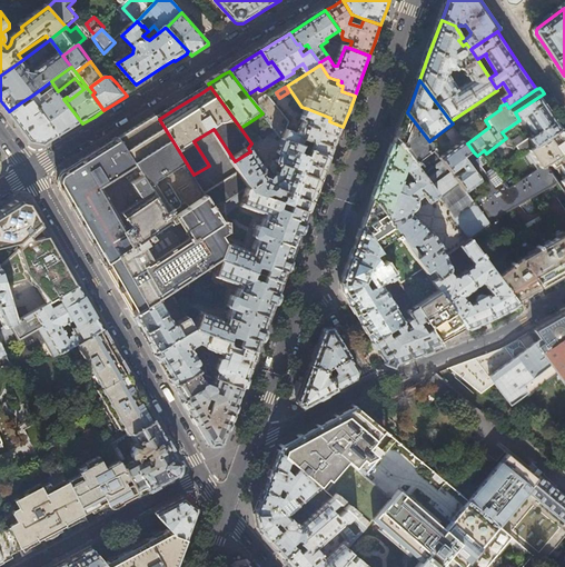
[(38,91),(30,97),(35,102),(61,137),(76,128),(82,123),(63,99),(60,95),(48,103),(38,91)]
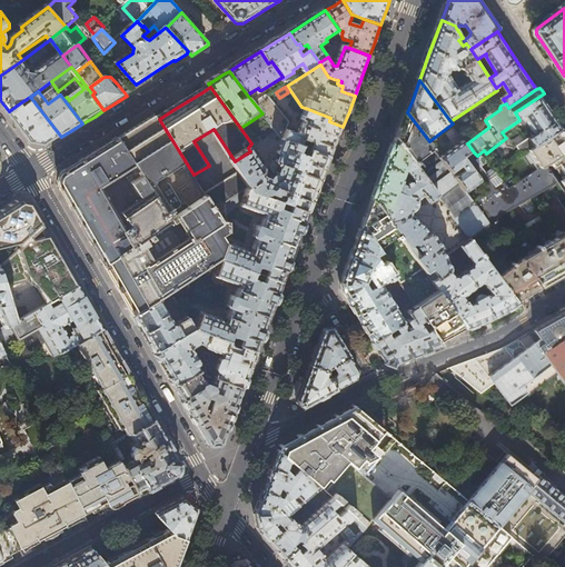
[(523,126),(521,127),(506,138),(513,148),(518,149),(523,156),(534,149),(555,136),(564,129),(564,125),(559,117),(557,119),(552,112),(541,96),(515,112),(519,120),(522,122),(523,126)]
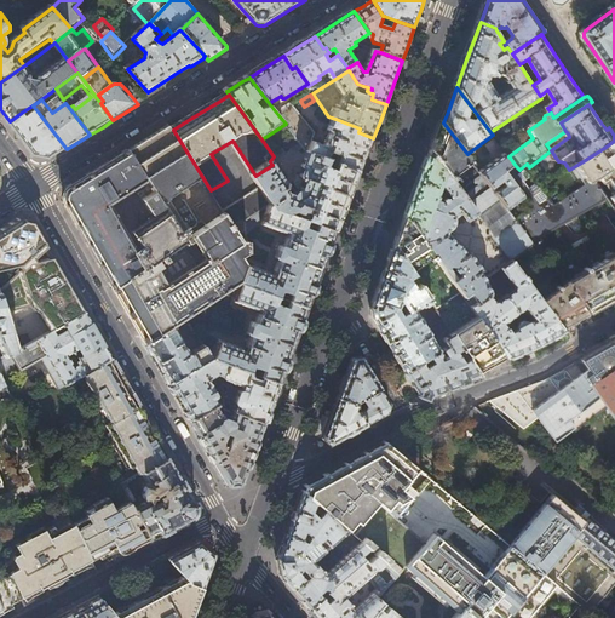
[(279,115),(286,124),(286,125),(297,139),(308,152),(309,153),(310,154),(361,172),(366,158),(373,138),(358,132),(360,129),(335,119),(329,136),(332,137),(328,147),(315,142),(317,135),(293,106),(279,115)]
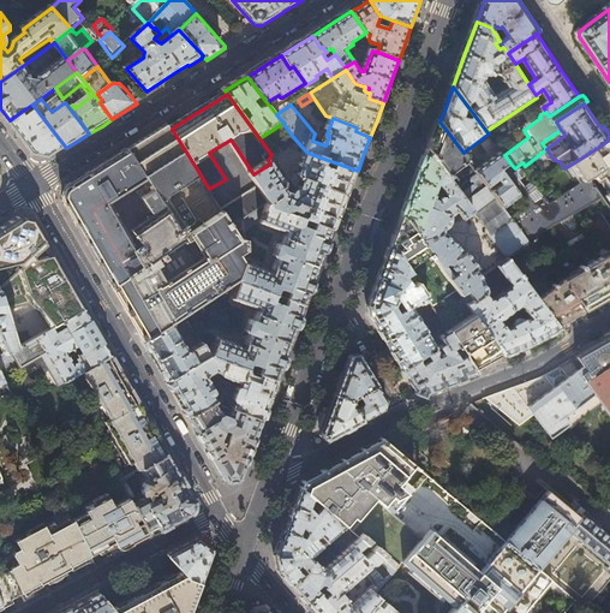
[(28,117),(23,111),(10,120),(25,141),(36,155),(35,155),(52,159),(52,158),(57,155),(66,148),(37,111),(28,117)]
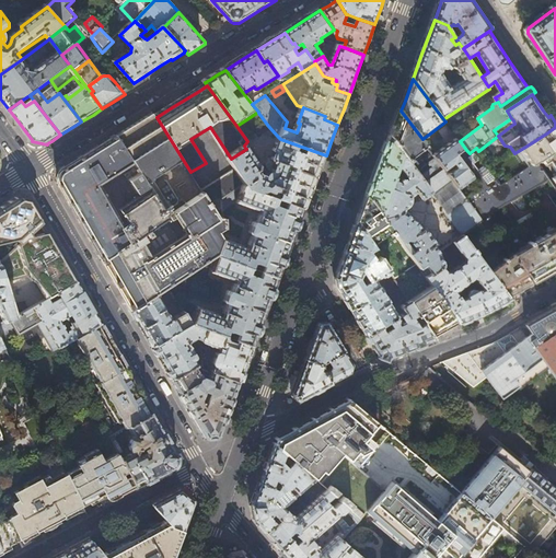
[(393,132),(391,137),(409,161),(428,147),(423,139),(401,111),(396,124),(393,132)]
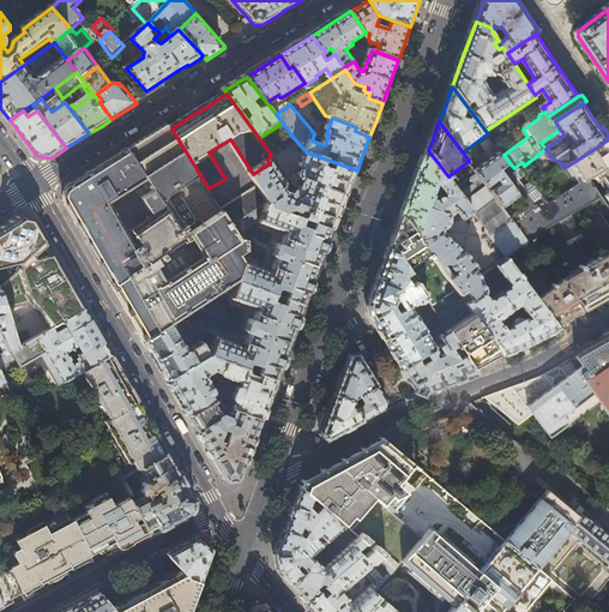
[(170,126),(131,150),(149,179),(148,180),(155,192),(144,199),(152,214),(164,207),(166,210),(184,240),(186,243),(194,238),(227,217),(222,209),(209,189),(172,129),(170,126)]
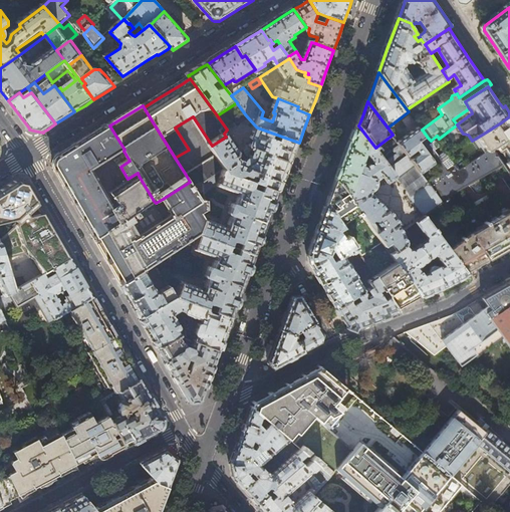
[(457,124),(470,114),(472,113),(471,110),(469,108),(453,119),(457,124)]
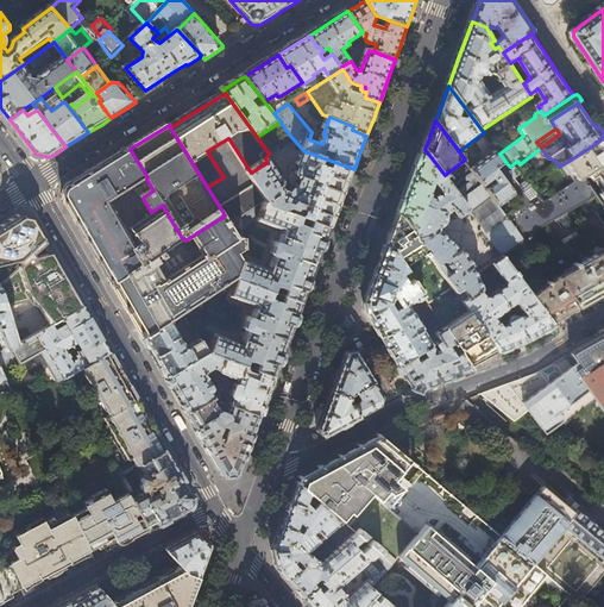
[(297,152),(302,149),(291,137),(281,145),(285,151),(293,146),(297,152)]
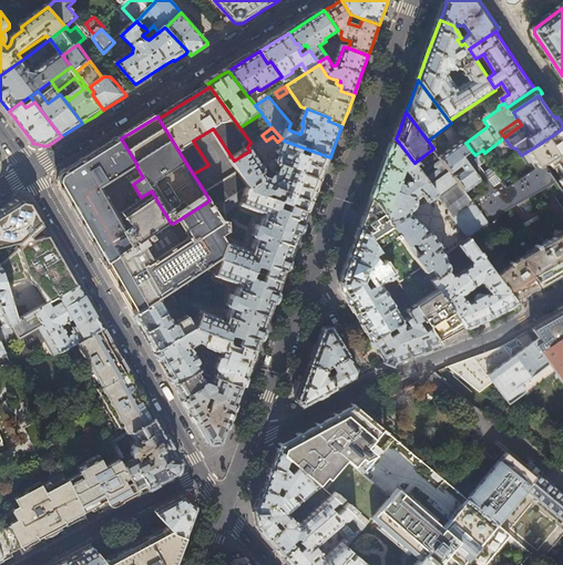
[(466,143),(456,129),(448,134),(457,146),(441,157),(451,172),(467,193),(483,181),(466,157),(472,152),(467,144),(466,143)]
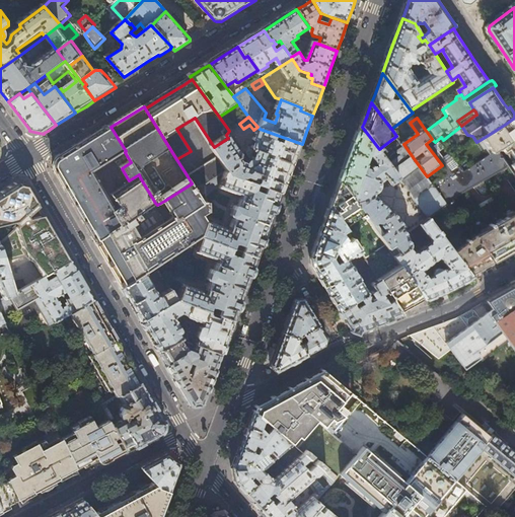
[(511,131),(506,124),(487,136),(498,152),(502,149),(505,148),(514,142),(514,136),(511,131)]
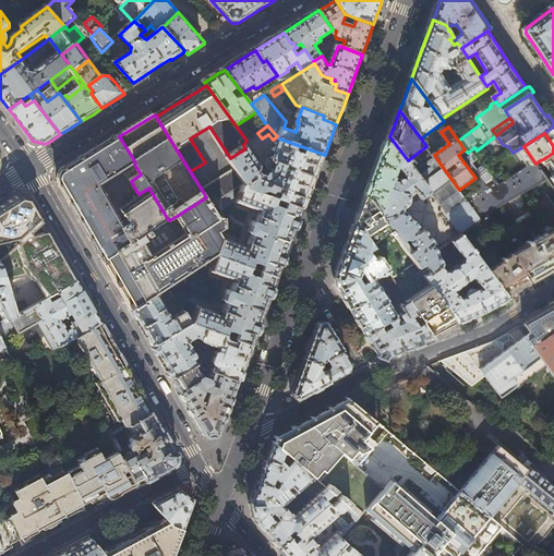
[(130,242),(122,228),(121,226),(120,222),(119,222),(110,207),(111,207),(109,204),(108,204),(100,190),(100,189),(98,186),(98,185),(134,164),(135,162),(119,136),(118,136),(113,140),(109,142),(85,157),(81,159),(81,160),(69,168),(69,167),(64,170),(63,171),(60,183),(61,184),(60,185),(63,189),(71,202),(73,207),(73,206),(77,215),(81,220),(83,225),(84,225),(92,238),(91,238),(94,242),(101,255),(101,256),(104,261),(105,261),(130,242)]
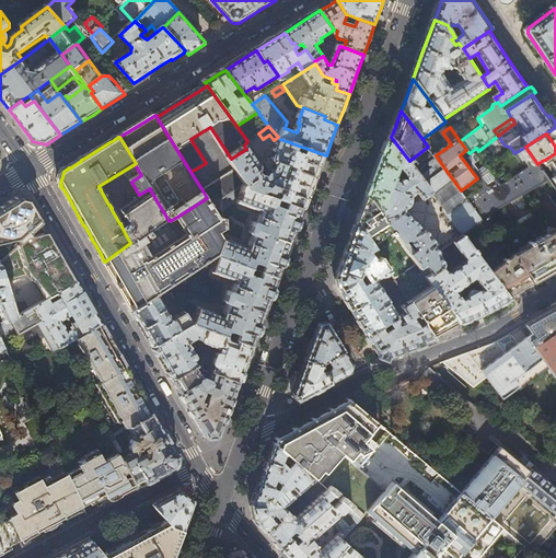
[(419,173),(409,161),(391,137),(382,162),(373,186),(369,197),(371,198),(419,265),(427,277),(443,265),(441,255),(440,253),(436,247),(438,245),(426,228),(423,230),(418,224),(414,220),(413,218),(412,218),(408,213),(406,212),(407,209),(409,208),(412,205),(413,202),(413,199),(413,198),(419,193),(425,200),(433,194),(466,236),(485,222),(484,220),(470,201),(461,190),(446,170),(428,185),(419,173)]
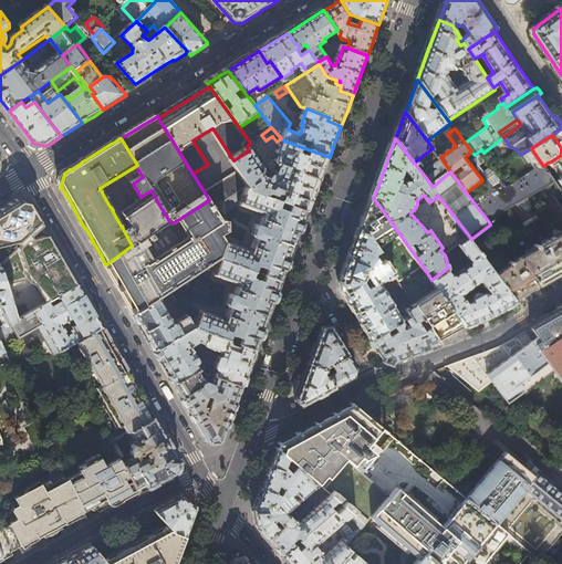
[(318,188),(330,157),(283,141),(278,155),(279,156),(277,163),(274,163),(272,169),(276,175),(272,178),(272,179),(264,177),(263,175),(264,174),(264,170),(250,148),(248,149),(249,150),(233,160),(232,160),(240,171),(250,187),(252,190),(268,196),(272,194),(279,196),(280,194),(285,196),(283,202),(293,206),(309,212),(318,188)]
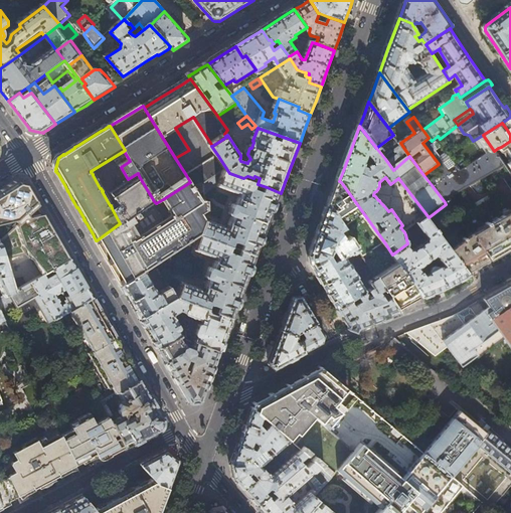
[(452,155),(440,139),(438,136),(432,141),(429,138),(422,143),(439,164),(446,173),(432,185),(445,202),(508,165),(498,148),(494,151),(464,171),(462,169),(452,155)]
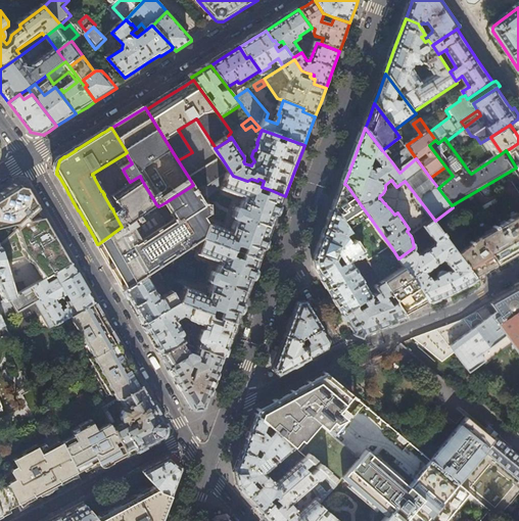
[(518,143),(509,149),(512,153),(516,150),(518,153),(518,143)]
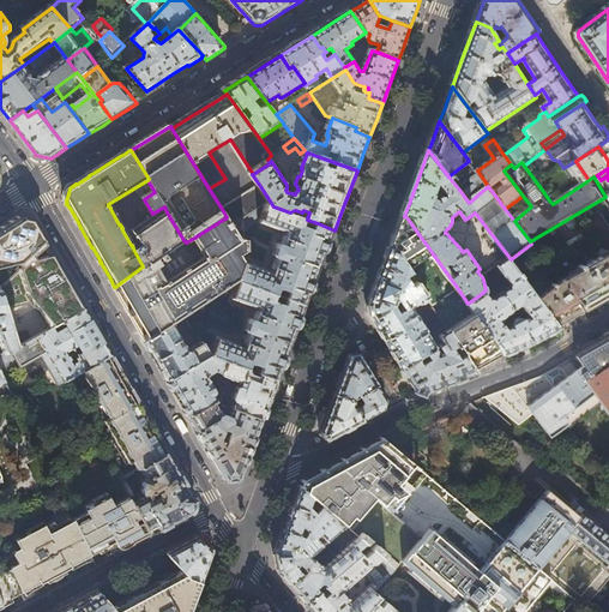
[(246,220),(271,203),(260,186),(222,209),(227,217),(230,223),(246,220)]
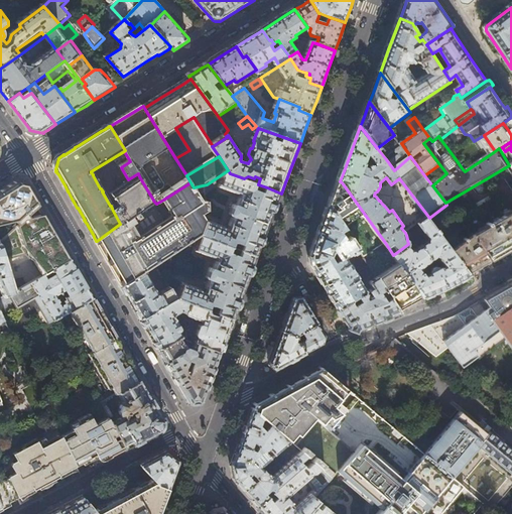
[(269,226),(281,194),(267,187),(265,193),(256,188),(258,184),(244,178),(230,173),(228,170),(207,184),(208,197),(221,184),(238,190),(240,190),(242,189),(245,190),(241,204),(239,202),(238,202),(237,203),(236,204),(233,213),(233,215),(234,216),(235,217),(230,231),(227,230),(227,228),(225,226),(208,221),(203,236),(233,248),(243,252),(258,257),(269,226)]
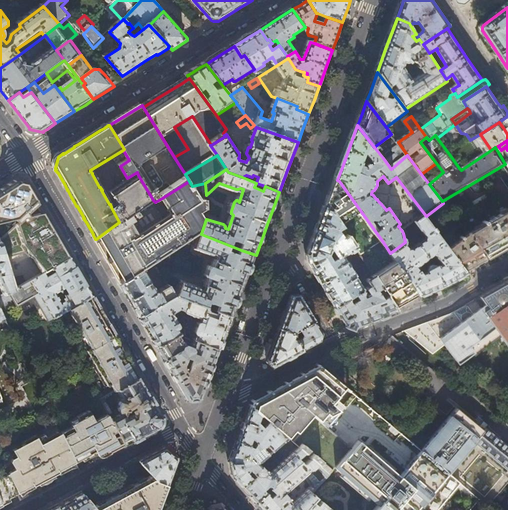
[(118,205),(112,209),(119,222),(96,239),(114,271),(122,285),(157,263),(199,235),(201,234),(206,219),(207,217),(206,200),(201,200),(192,186),(189,181),(162,198),(171,212),(139,232),(132,220),(135,219),(132,213),(134,213),(137,216),(141,214),(138,210),(153,200),(138,175),(111,193),(118,205)]
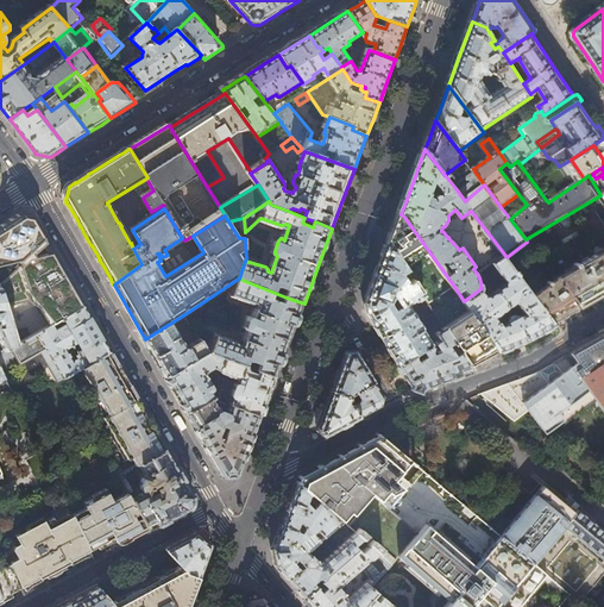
[(394,235),(390,243),(426,296),(432,305),(455,288),(403,216),(401,214),(394,235)]
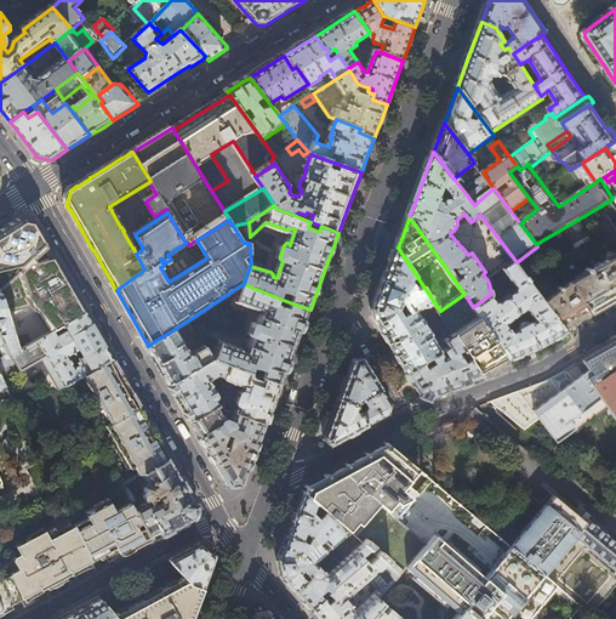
[(21,221),(0,233),(0,273),(24,270),(35,301),(56,333),(89,314),(58,262),(44,266),(41,262),(53,254),(36,225),(21,221)]
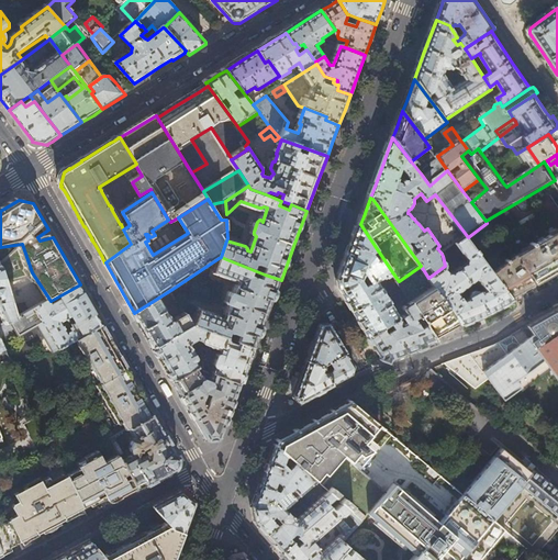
[(386,278),(393,273),(360,224),(355,238),(347,260),(339,280),(339,286),(341,289),(370,338),(384,329),(384,328),(391,324),(399,320),(400,316),(377,280),(383,276),(384,278),(386,278)]
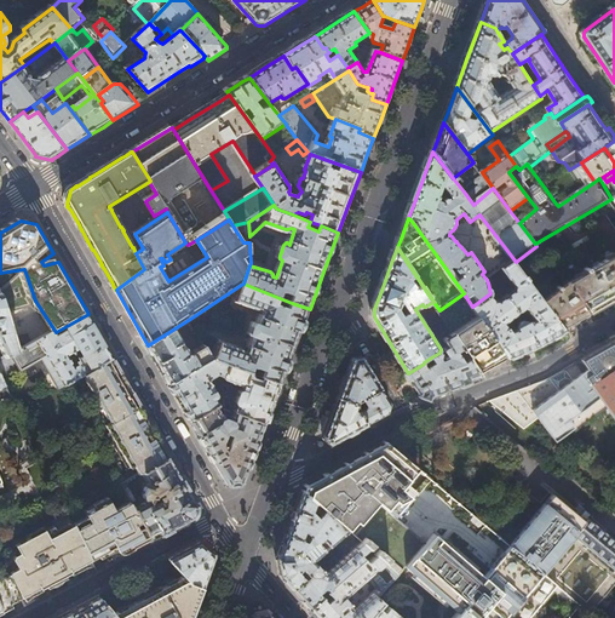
[(614,258),(592,272),(591,269),(587,272),(588,274),(570,284),(592,316),(611,305),(614,303),(614,258)]
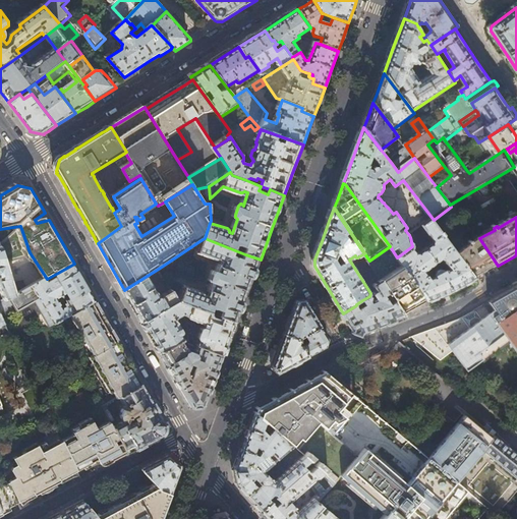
[(417,253),(413,247),(412,246),(397,257),(404,267),(428,302),(452,294),(477,280),(475,278),(458,254),(434,220),(424,227),(435,239),(434,245),(421,253),(417,253)]
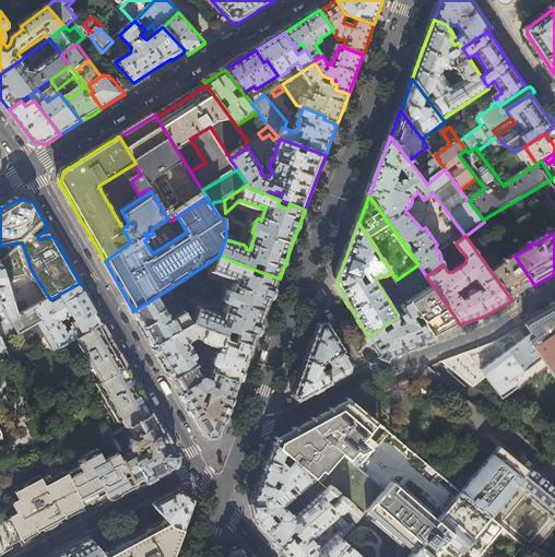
[(220,256),(217,257),(172,287),(175,292),(184,306),(187,312),(193,324),(208,329),(227,336),(231,331),(240,335),(238,341),(239,341),(255,346),(267,315),(280,279),(263,273),(261,279),(251,274),(252,269),(220,256)]
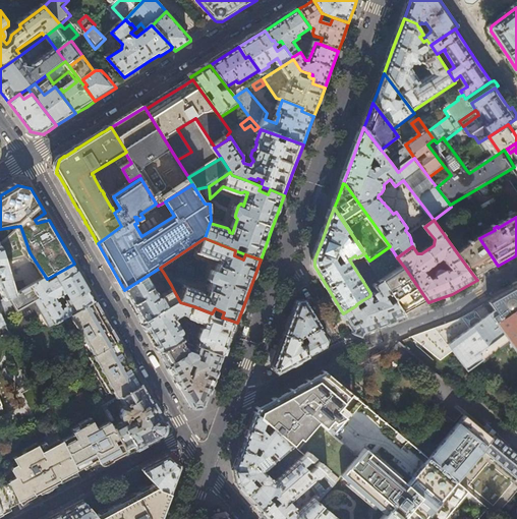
[(471,244),(458,254),(475,278),(476,278),(486,272),(498,266),(479,238),(473,242),(472,240),(470,242),(471,244)]
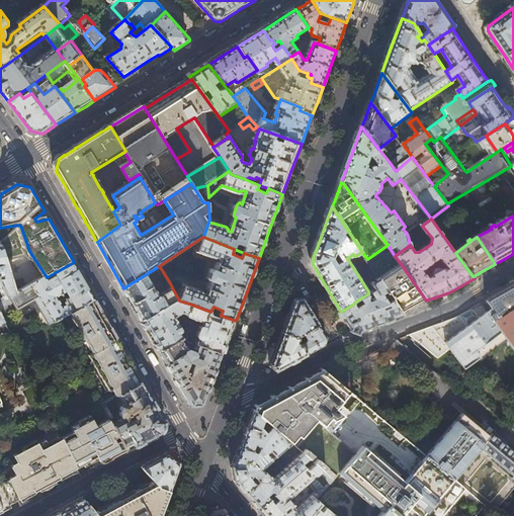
[(0,285),(6,299),(13,296),(17,294),(3,246),(0,246),(0,285)]
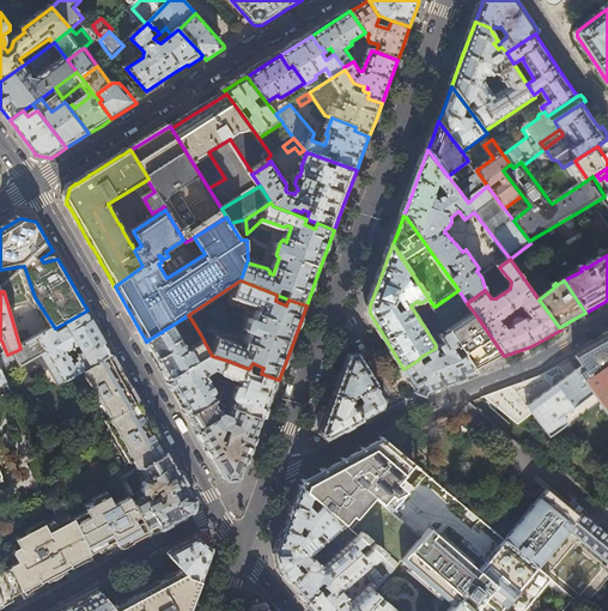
[(55,328),(20,349),(16,351),(24,367),(46,356),(62,386),(81,375),(114,356),(101,333),(87,310),(68,321),(71,327),(58,334),(55,328)]
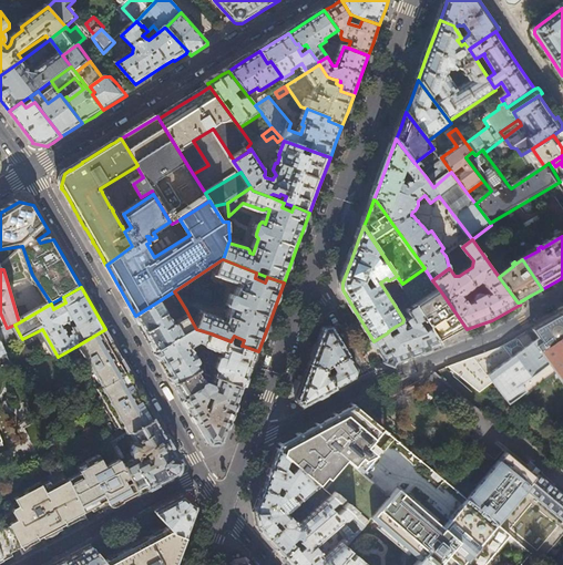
[(440,290),(417,306),(443,345),(456,338),(469,331),(467,329),(440,290)]
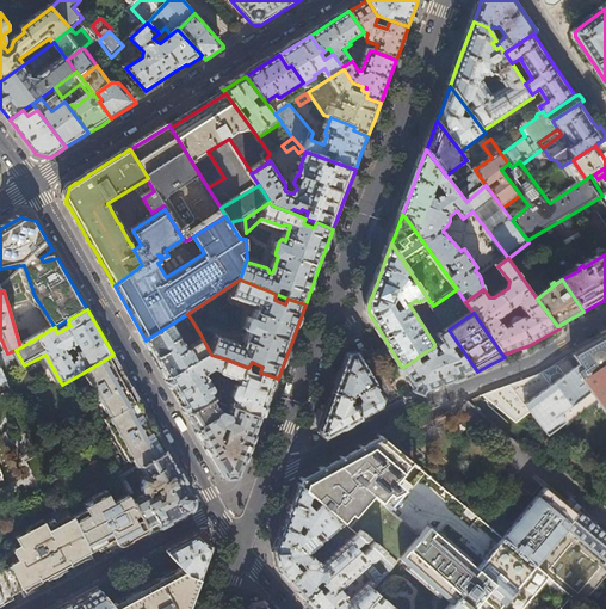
[(168,380),(211,355),(204,342),(190,349),(186,343),(185,344),(184,342),(179,344),(178,342),(183,338),(180,333),(178,327),(191,319),(187,314),(146,340),(158,361),(168,380)]
